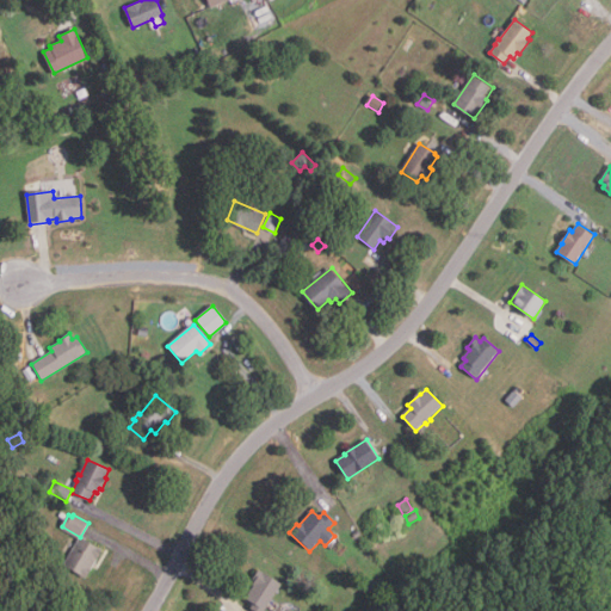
[(86,579),(65,566),(81,538),(102,550),(86,579)]
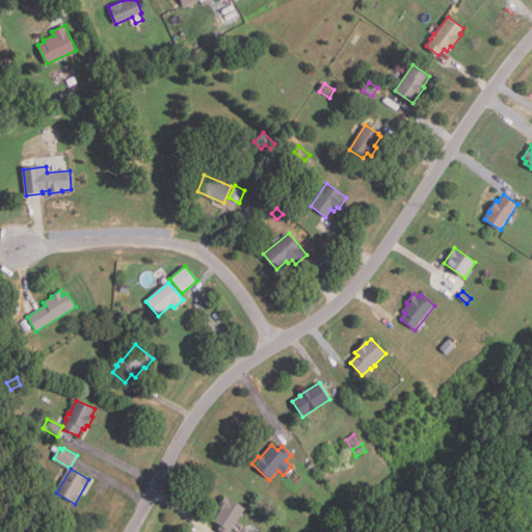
[(230,531),(225,531),(219,528),(221,523),(215,519),(222,507),(220,507),(222,504),(220,503),(227,494),(245,506),(230,531)]
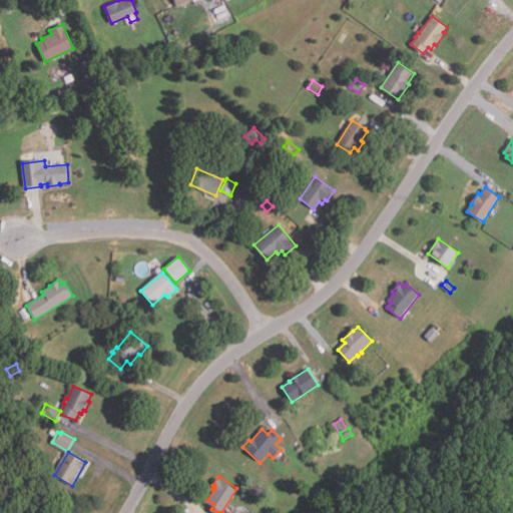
[(315,502),(309,494),(316,488),(323,495),(315,502)]
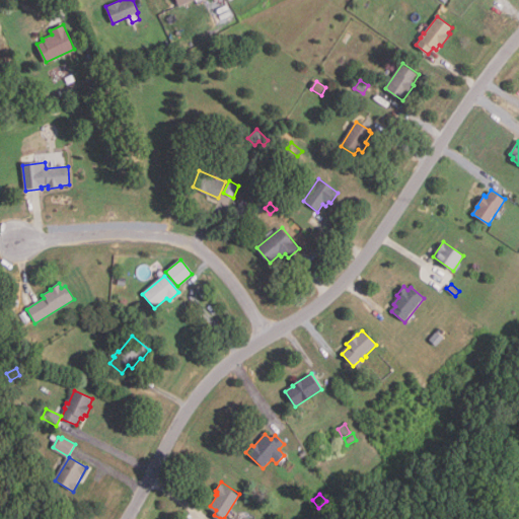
[(42,513),(32,505),(39,499),(47,507),(42,513)]
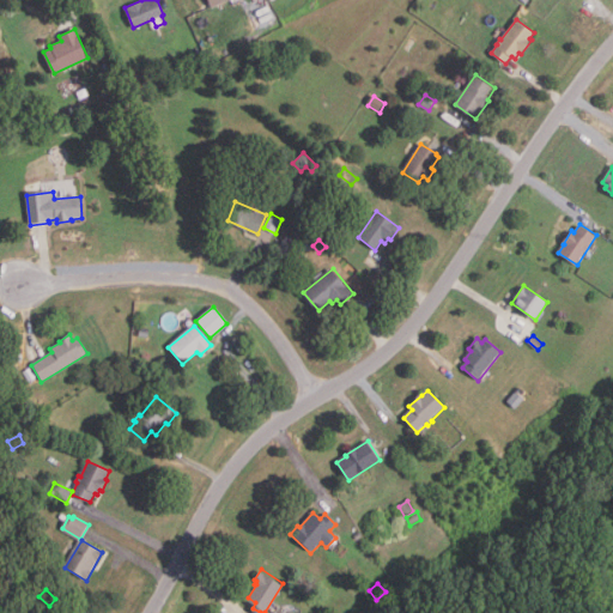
[(605,612),(592,612),(589,608),(605,600),(610,611),(605,612)]
